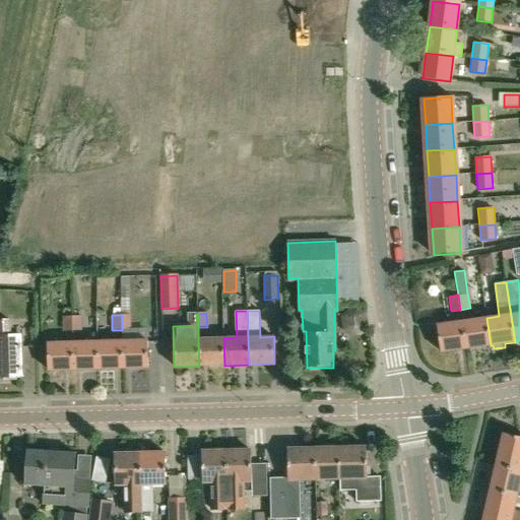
[(122,315),(122,330),(130,330),(130,315),(122,315)]
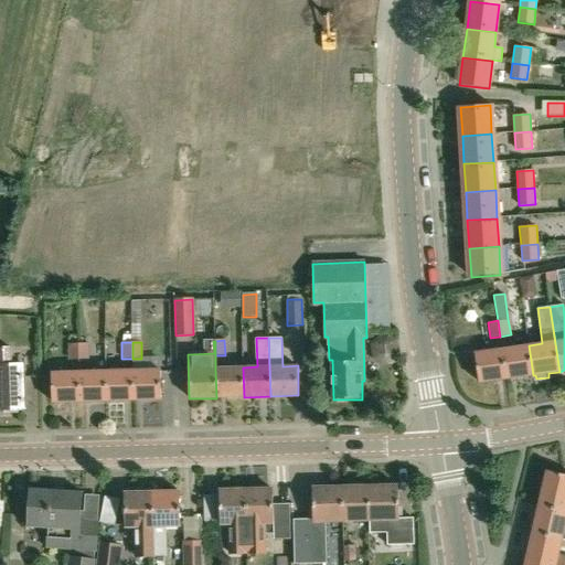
[(78,360),(78,343),(68,344),(68,360),(78,360)]
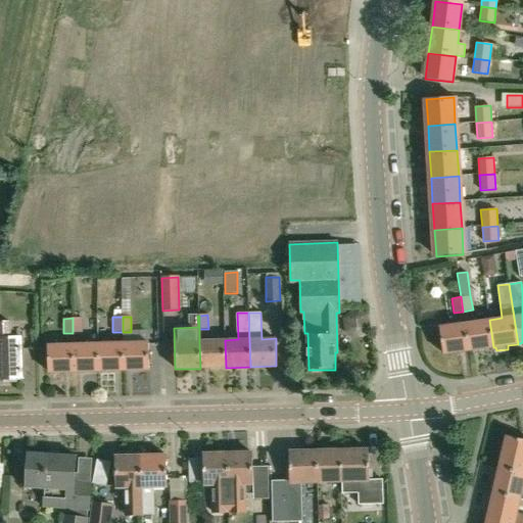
[(73,318),(73,333),(82,333),(82,318),(73,318)]
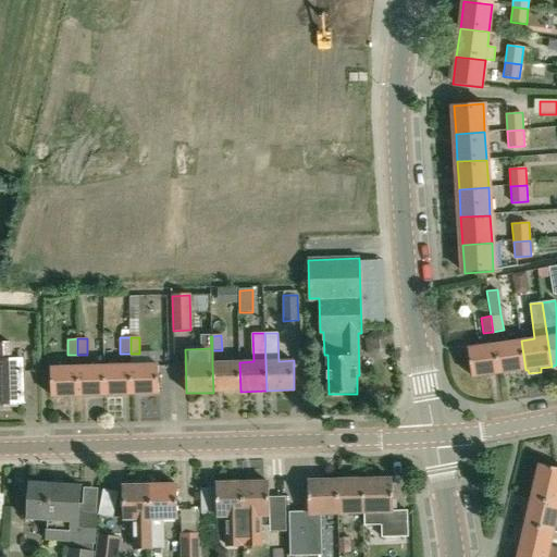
[(521,341),(494,345),(498,374),(525,370),(521,341)]
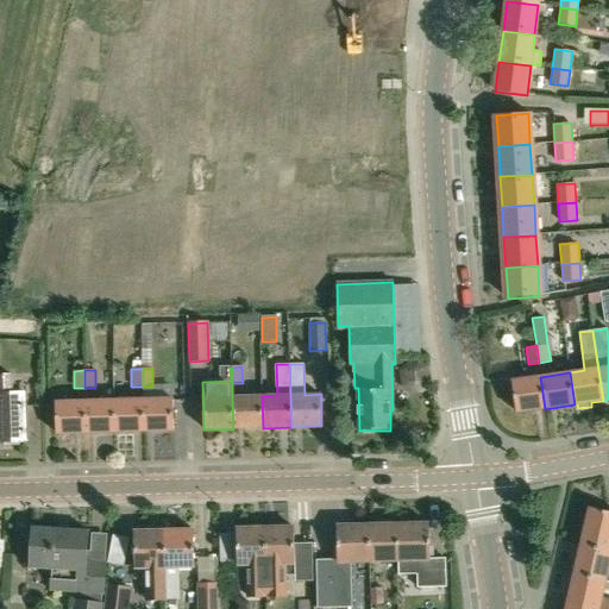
[(24,394),(12,394),(11,376),(0,375),(0,441),(25,441),(24,394)]
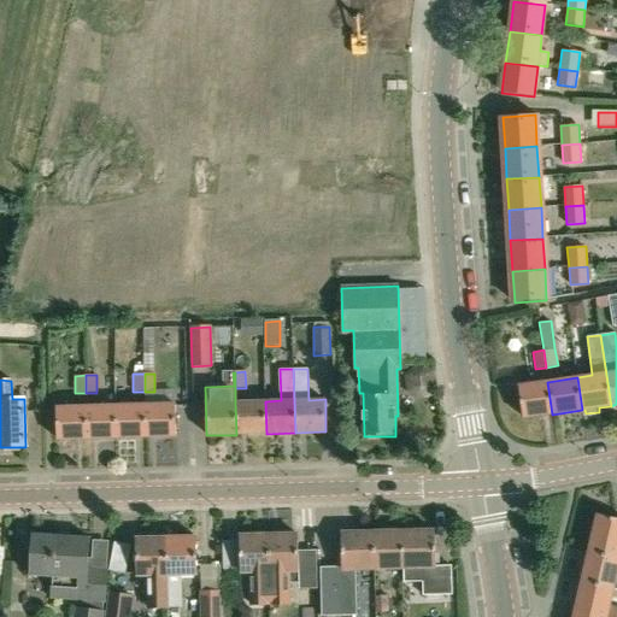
[(552,415),(547,382),(518,386),(523,418),(552,415)]
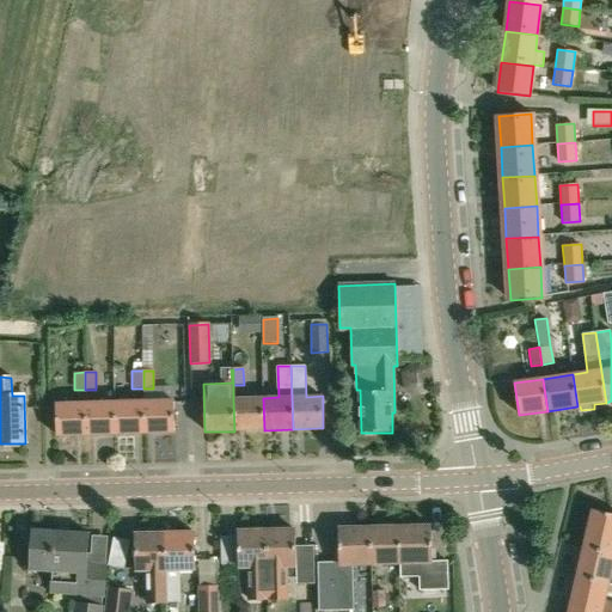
[(263,398),(233,399),(234,432),(264,430),(263,398)]
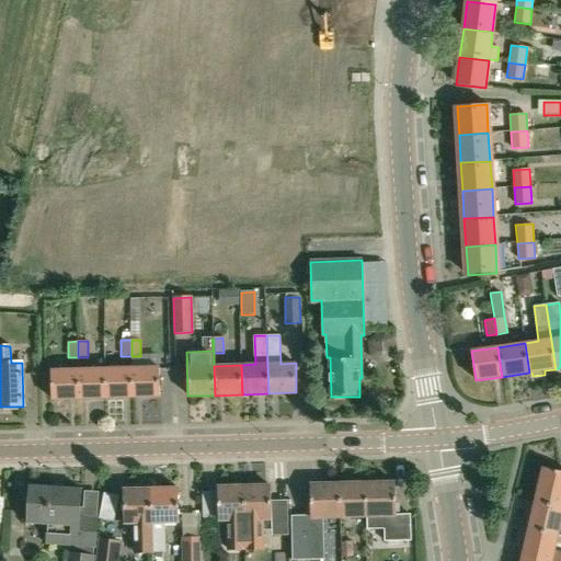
[(132,368),(133,398),(160,397),(159,367),(132,368)]
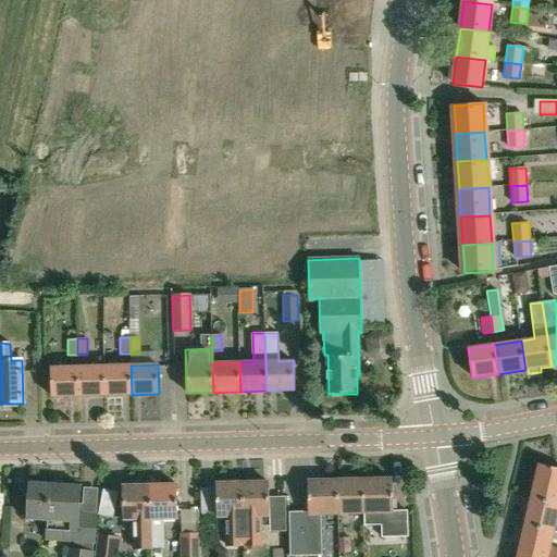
[(77,367),(78,396),(106,395),(104,366),(77,367)]
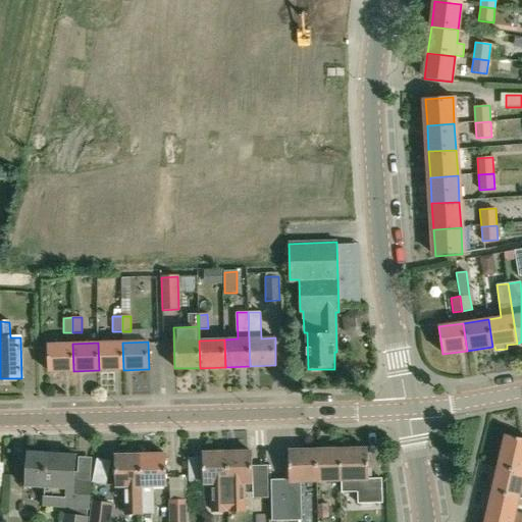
[(123,370),(122,343),(98,343),(99,370),(123,370)]
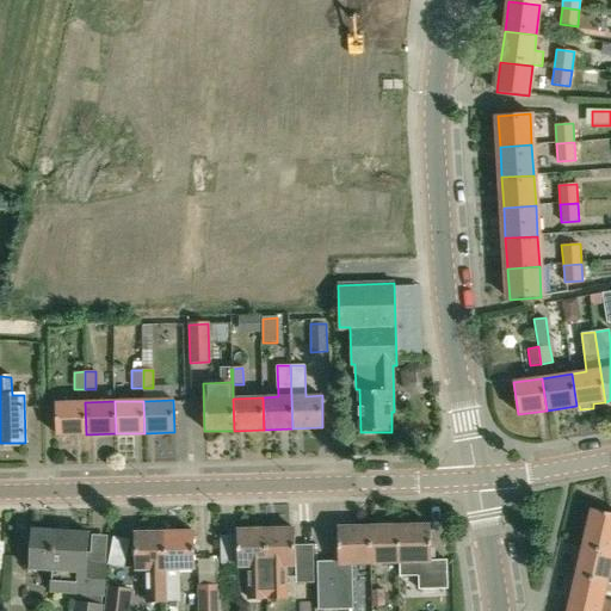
[(85,402),(55,403),(56,436),(86,434),(85,402)]
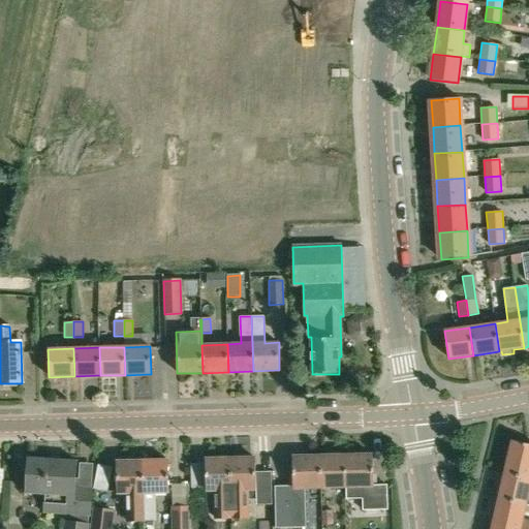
[(528,477),(528,444),(511,441),(504,472),(528,477)]
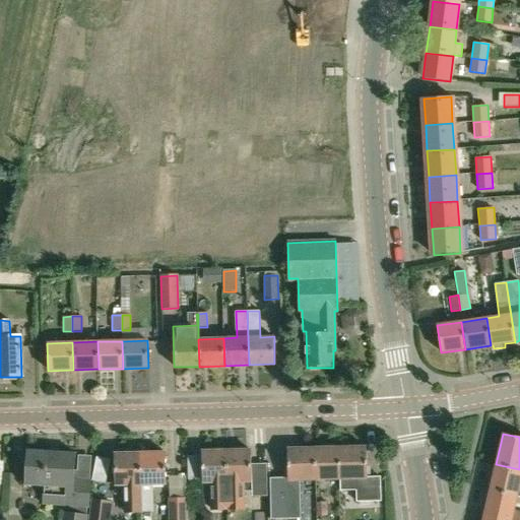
[(340,448),(314,449),(315,479),(340,478),(340,448)]
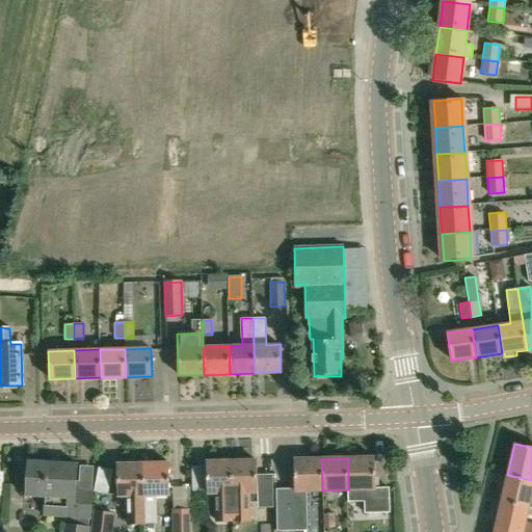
[(348,458),(348,489),(348,502),(364,501),(364,513),(384,513),(383,488),(375,488),(375,458),(348,458)]
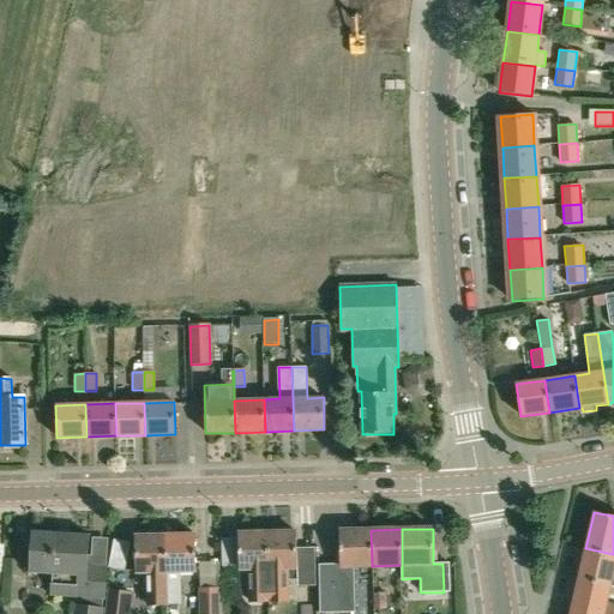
[(339,565),(318,566),(319,613),(355,613),(354,566),(372,566),(371,530),(338,531),(339,565)]
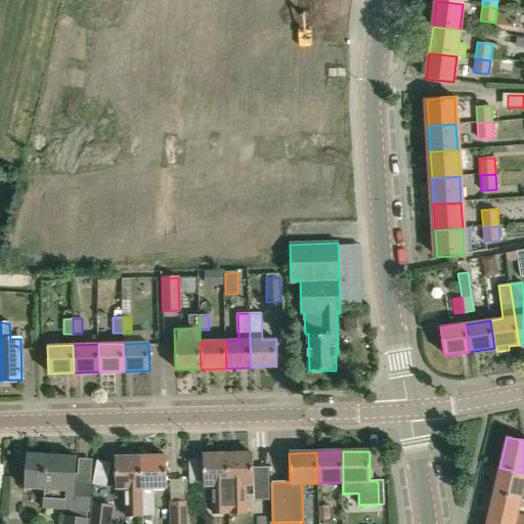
[(76,457),(27,454),(25,489),(44,491),(42,510),(68,511),(68,517),(64,517),(63,523),(86,523),(88,512),(89,512),(91,485),(75,484),(76,457)]
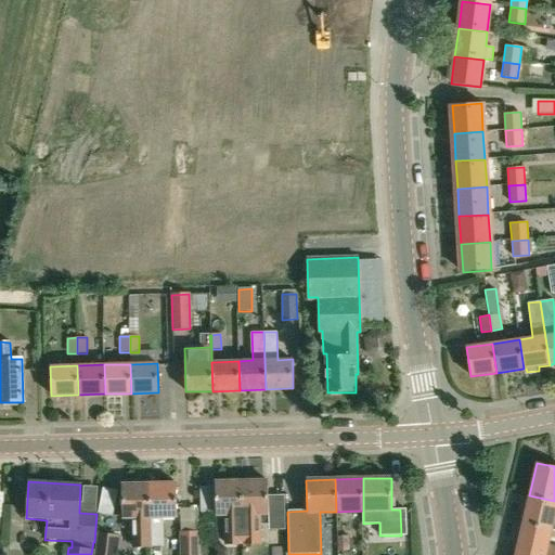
[(216,515),(224,515),(226,544),(243,543),(242,481),(215,482),(216,515)]
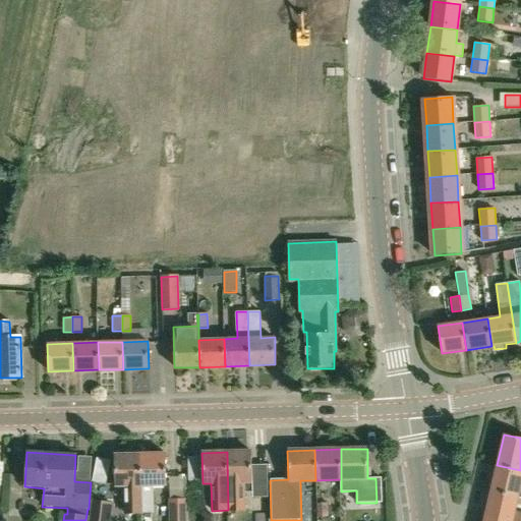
[(251,452),(227,452),(228,510),(244,510),(243,482),(251,482),(251,452)]
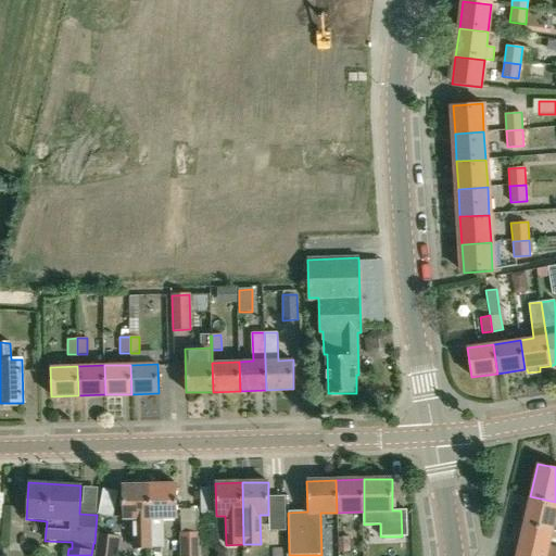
[(163,547),(162,517),(177,517),(176,484),(150,485),(152,547),(163,547)]
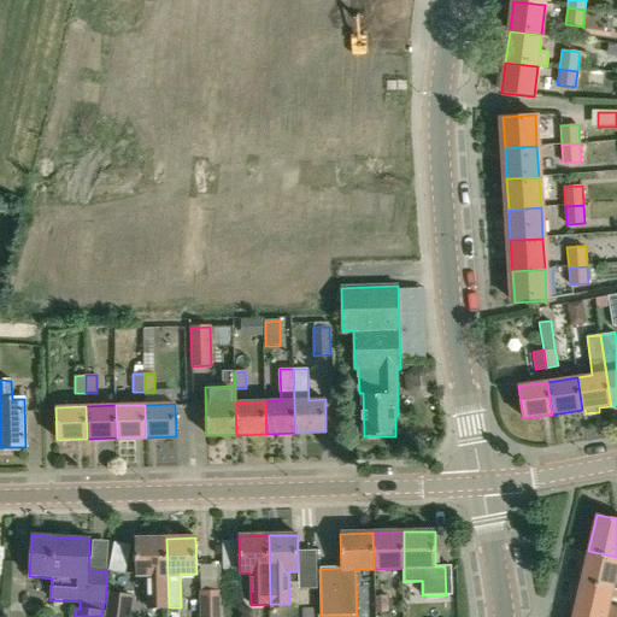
[(169,607),(166,539),(136,540),(137,575),(148,575),(150,607),(169,607)]
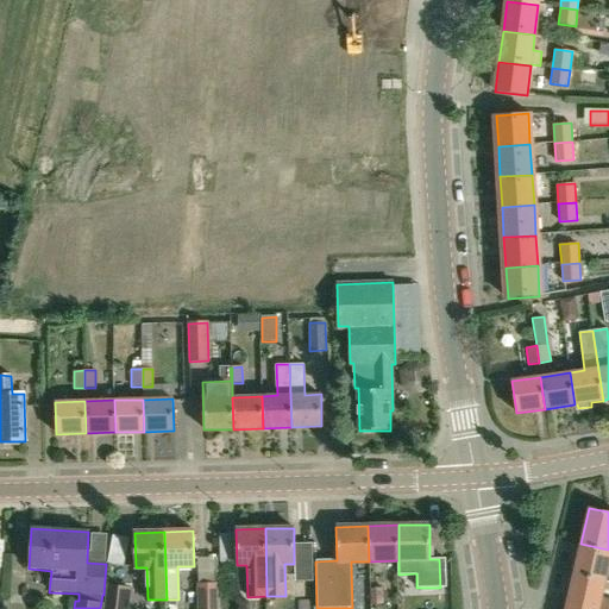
[(608,550),(581,544),(575,575),(606,582),(608,564),(608,550)]
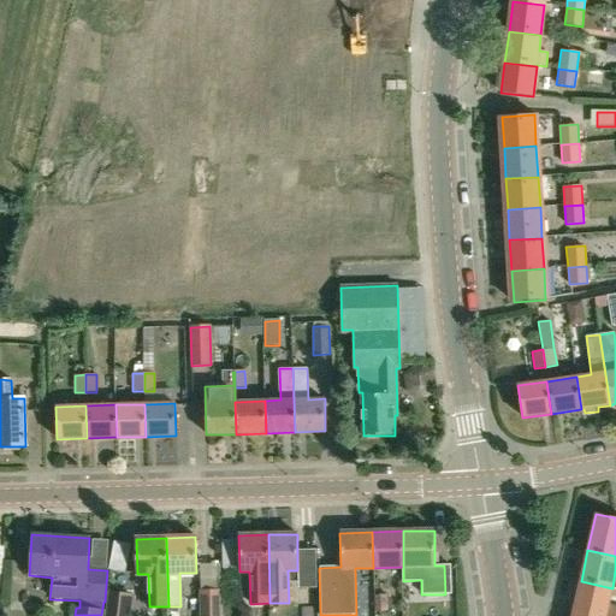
[(574,609),(604,615),(615,615),(615,605),(609,604),(612,588),(581,581),(574,609)]
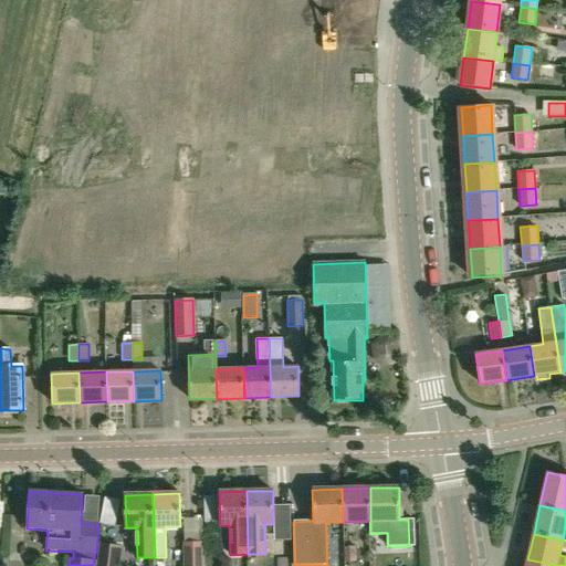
[(118,565),(121,547),(101,545),(98,565),(118,565)]
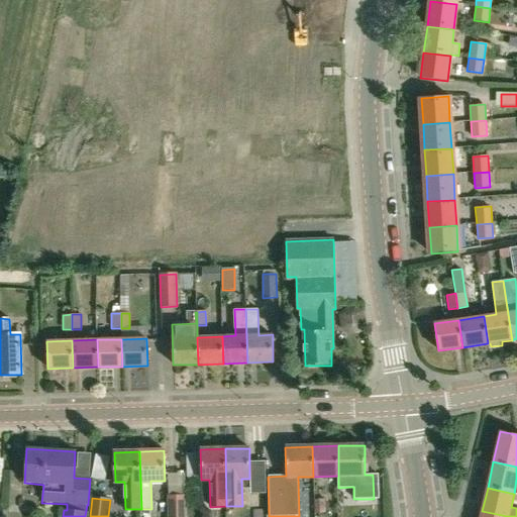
[(171,498),(171,516),(182,516),(181,498),(171,498)]
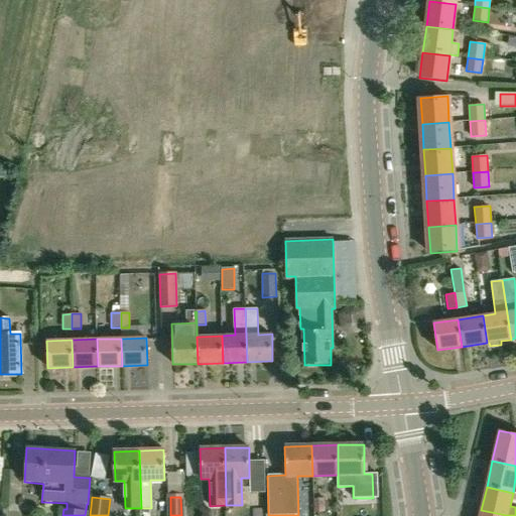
[(312,497),(313,511),(325,511),(324,497),(312,497)]
